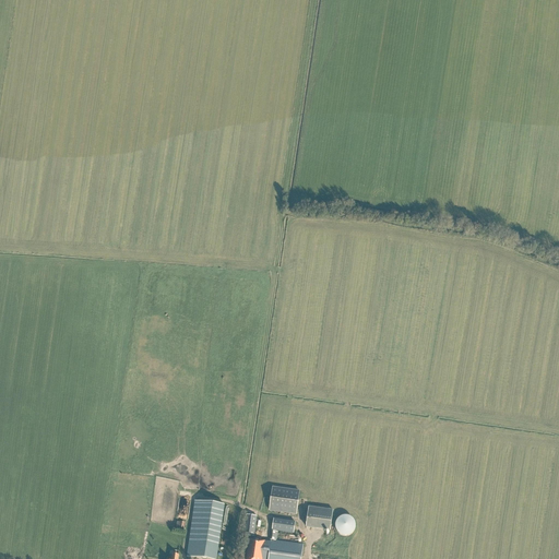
[(272,488),(269,510),(296,513),(299,492),(272,488)]
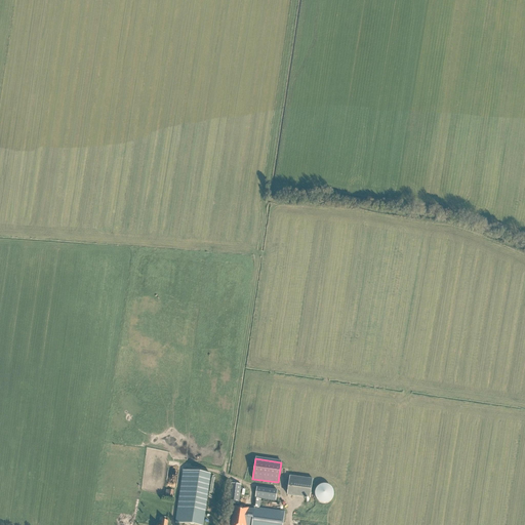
[(204,517),(210,475),(183,471),(175,523),(182,524),(190,524),(203,524),(204,517)]
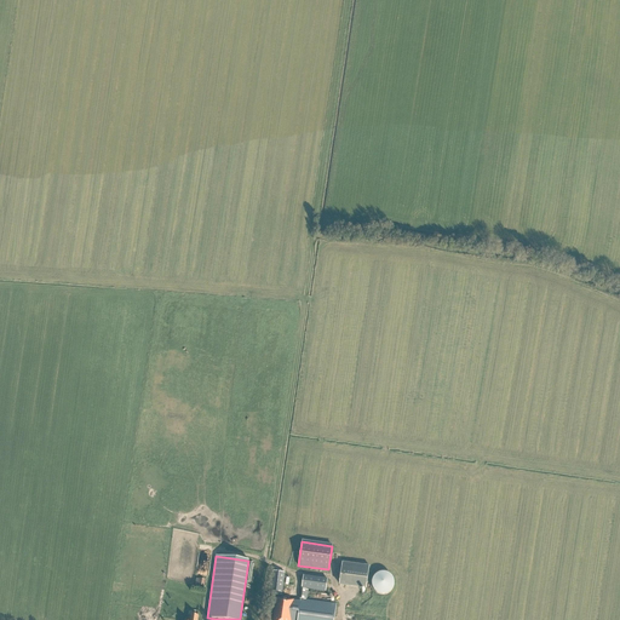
[(342,562),(339,584),(366,587),(369,566),(342,562)]
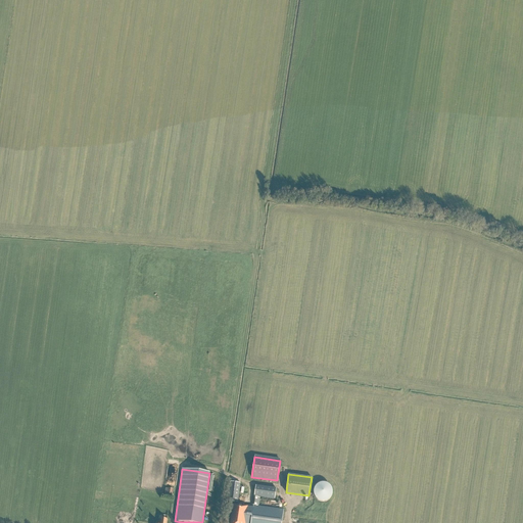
[(237,506),(240,483),(230,482),(227,501),(233,502),(233,505),(230,522),(281,522),(284,510),(258,507),(259,498),(254,497),(252,506),(253,506),(253,508),(247,507),(237,506)]
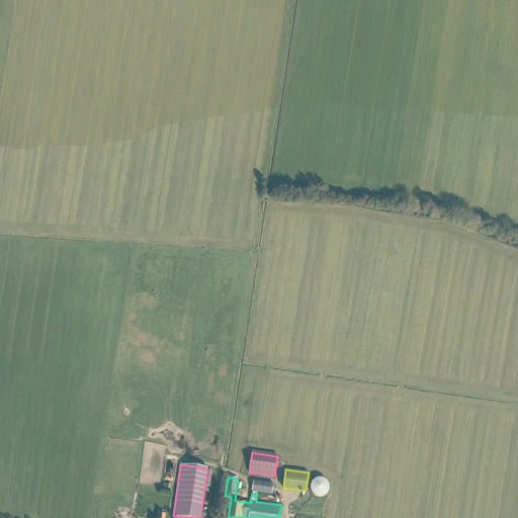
[(311,488),(311,489),(311,490),(311,491),(312,491),(312,492),(312,493),(313,493),(313,494),(314,494),(314,495),(315,496),(316,496),(317,497),(318,497),(319,497),(320,497),(321,497),(322,497),(323,497),(324,497),(324,496),(325,496),(326,496),(326,495),(327,495),(327,494),(328,494),(328,493),(328,492),(329,492),(329,491),(329,490),(329,489),(330,488),(329,487),(329,486),(329,485),(329,484),(328,484),(328,483),(328,482),(327,482),(327,481),(326,481),(326,480),(325,480),(324,480),(324,479),(323,479),(322,479),(321,479),(320,479),(319,479),(318,479),(317,479),(316,479),(316,480),(315,480),(314,481),(314,482),(313,482),(313,483),(312,483),(312,484),(312,485),(311,485),(311,486),(311,487),(311,488)]
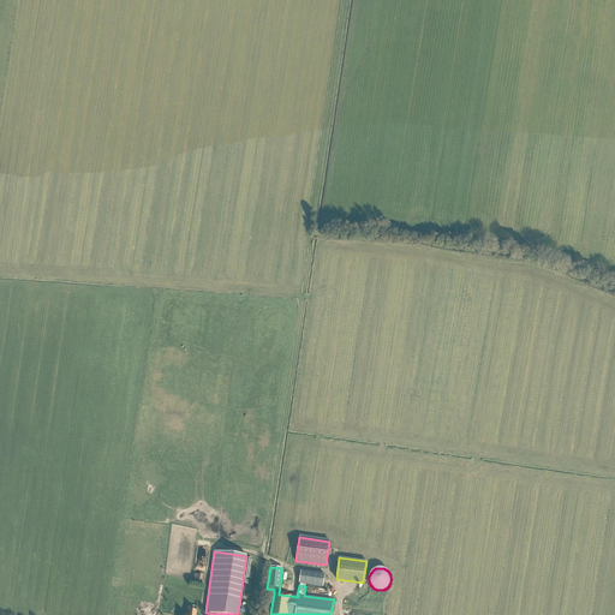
[(323,587),(326,574),(300,571),(299,584),(323,587)]
